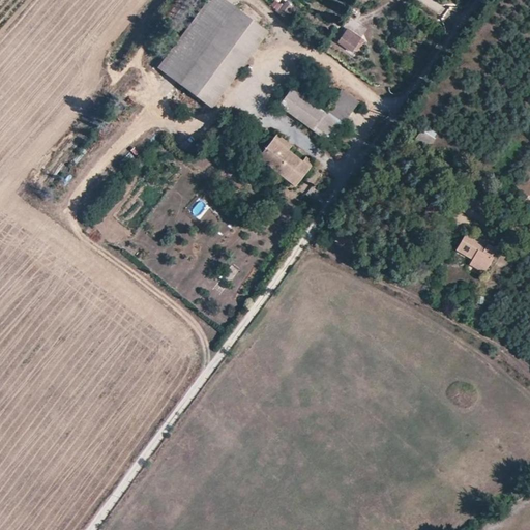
[(274,0),(271,6),(283,15),(291,3),(286,0),(274,0)]
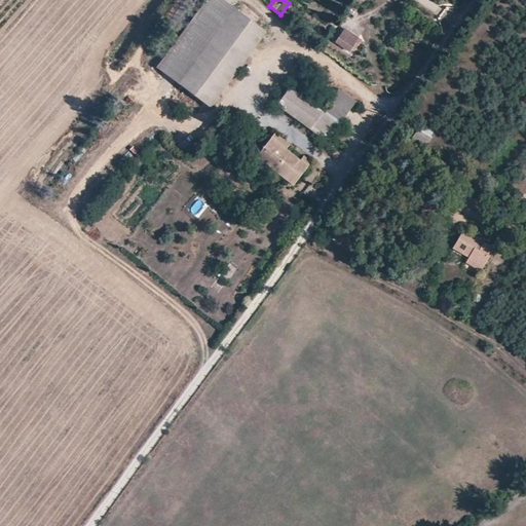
[(335,0),(328,0),(323,3),(330,15),(340,9),(335,0)]
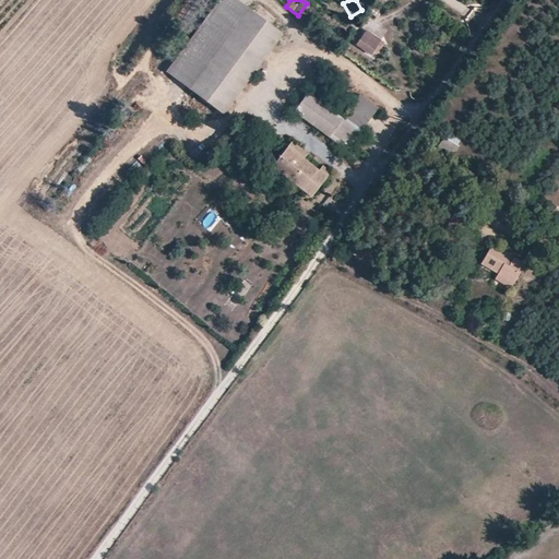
[(283,33),(250,9),(190,87),(224,113),(283,33)]
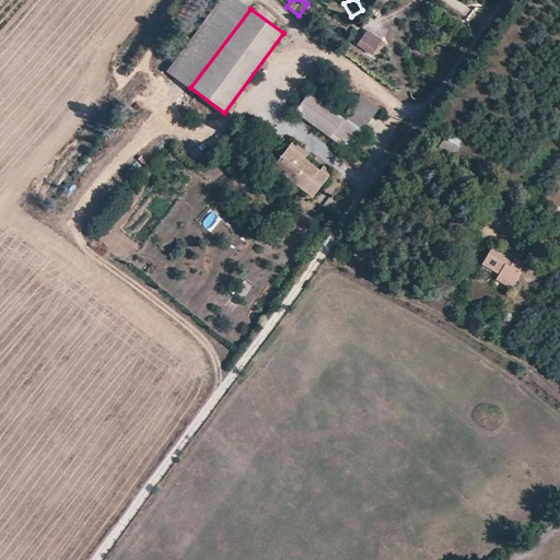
[(369,30),(357,45),(373,58),(385,42),(369,30)]
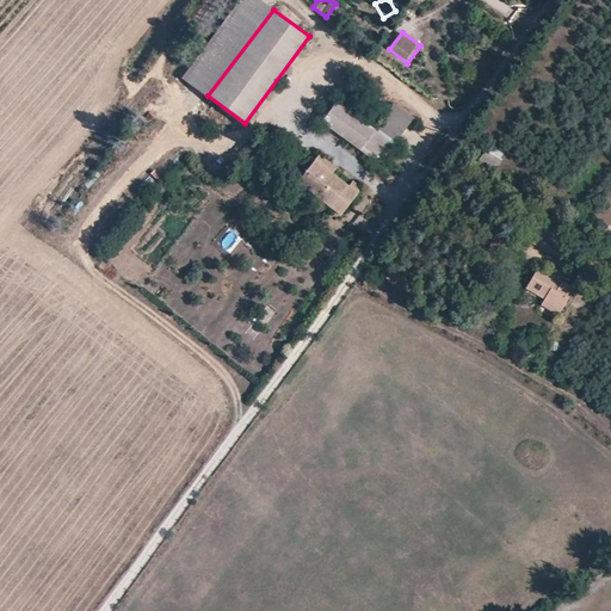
[(362,149),(377,130),(376,128),(335,100),(322,121),(362,149)]
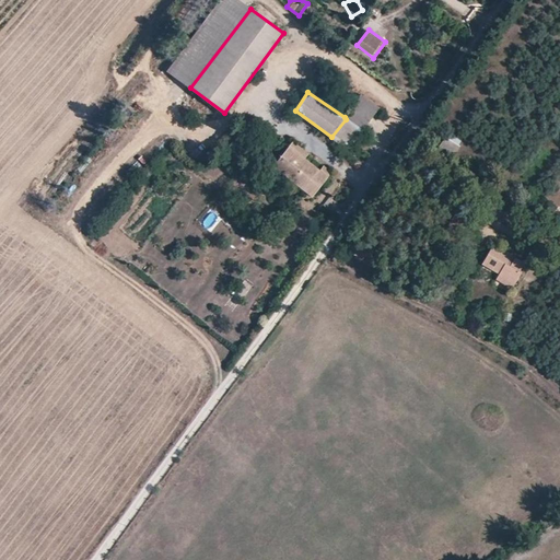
[(346,119),(364,97),(360,94),(345,117),(346,119)]
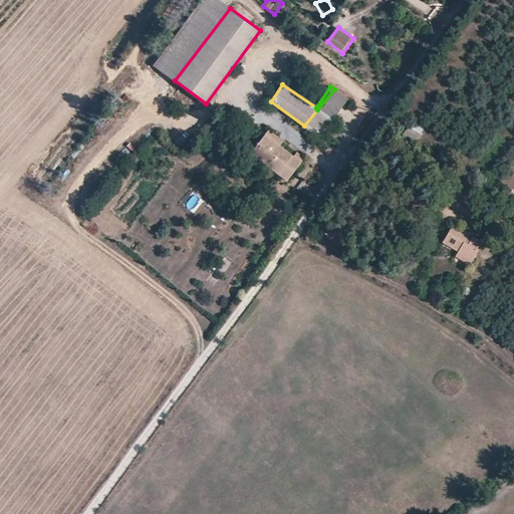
[(347,97),(334,89),(317,109),(332,119),(347,97)]
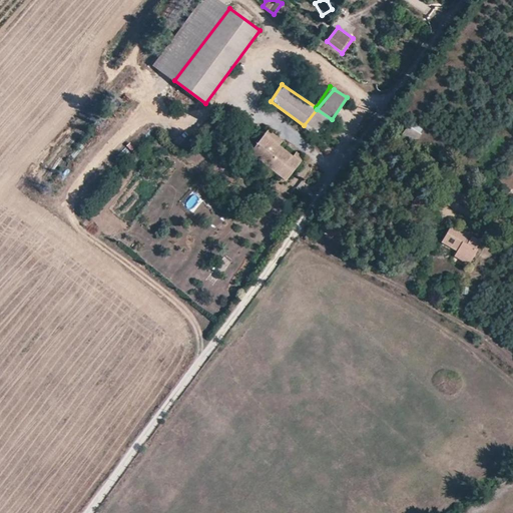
[(332,119),(317,109),(304,125),(320,136),(332,119)]
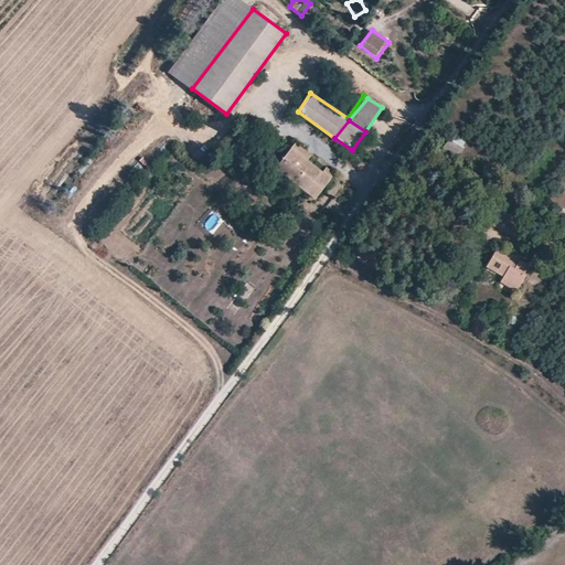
[(452,134),(445,147),(459,156),(467,142),(452,134)]
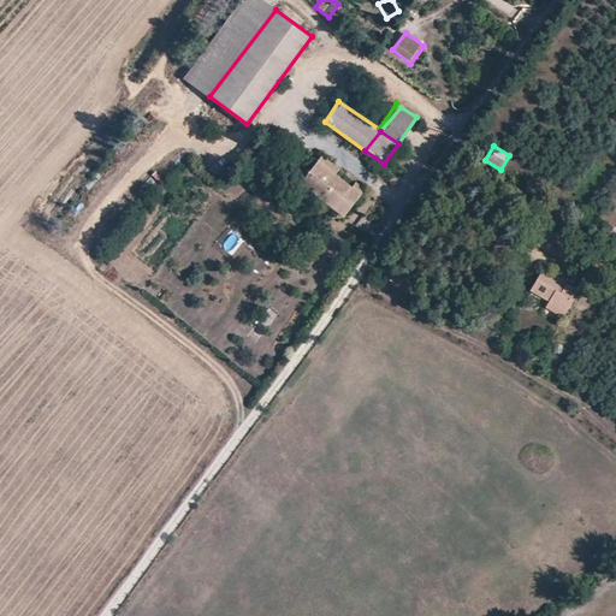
[(302,182),(324,199),(342,178),(319,160),(302,182)]
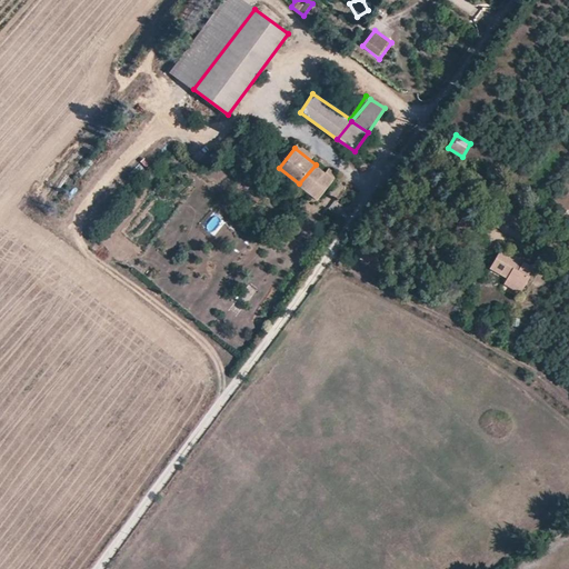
[(316,165),(299,183),(319,198),(333,178),(316,165)]
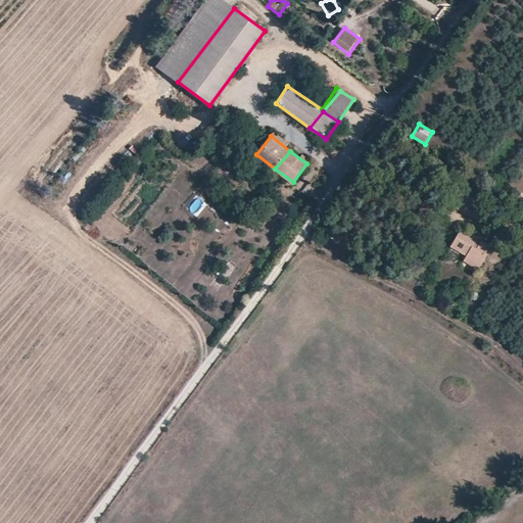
[(323,232),(338,241),(343,234),(328,225),(323,232)]
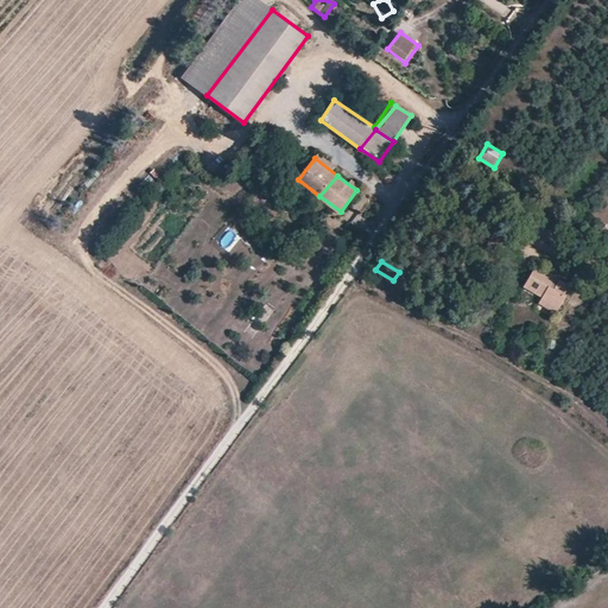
[(556,312),(570,286),(534,266),(524,285),(542,296),(538,302),(556,312)]
